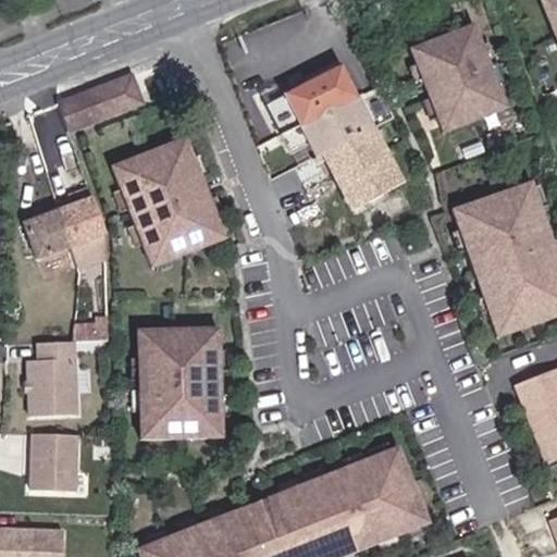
[(556,0),(543,0),(556,36),(556,0)]
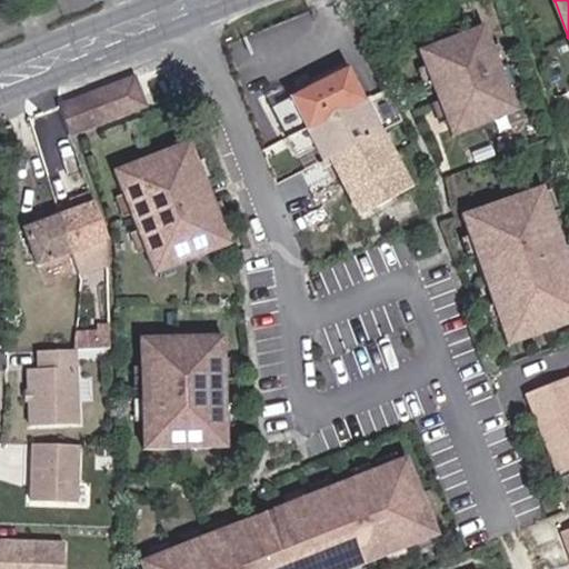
[(483,26),(418,51),(452,137),(517,110),(483,26)]
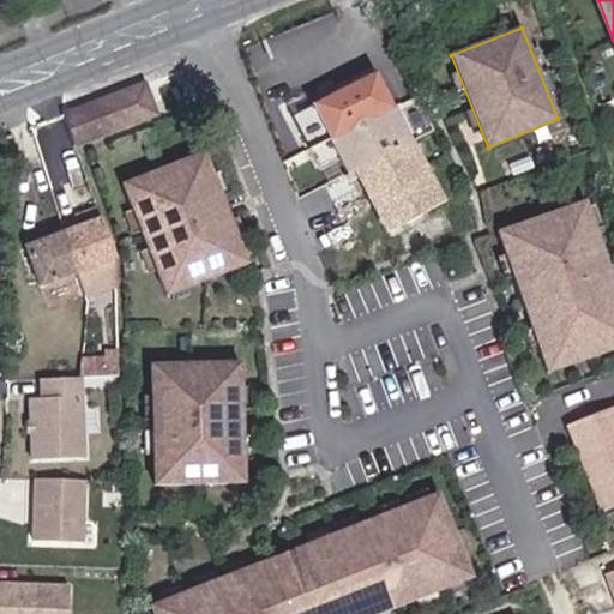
[(441,204),(372,74),(293,115),(320,167),(339,157),(348,174),(356,170),(389,233),(441,204)]
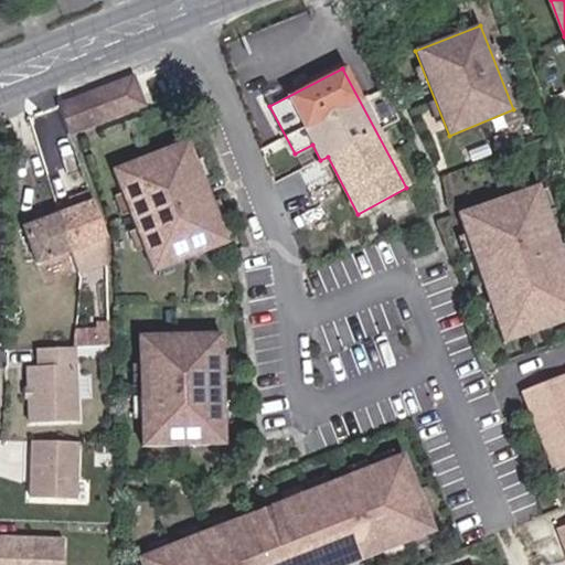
[(134,78),(57,106),(67,135),(144,107),(134,78)]
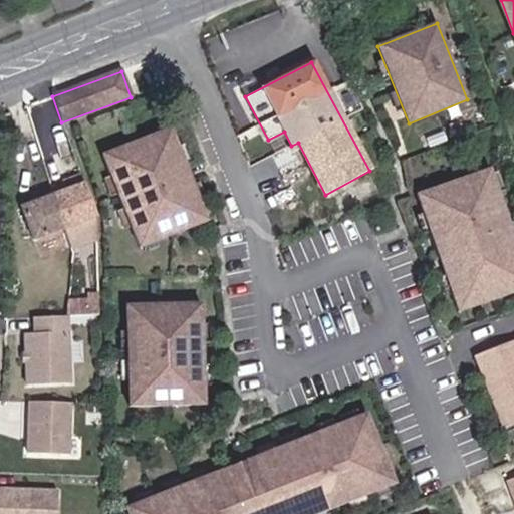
[(208,221),(171,129),(103,156),(141,248),(208,221)]
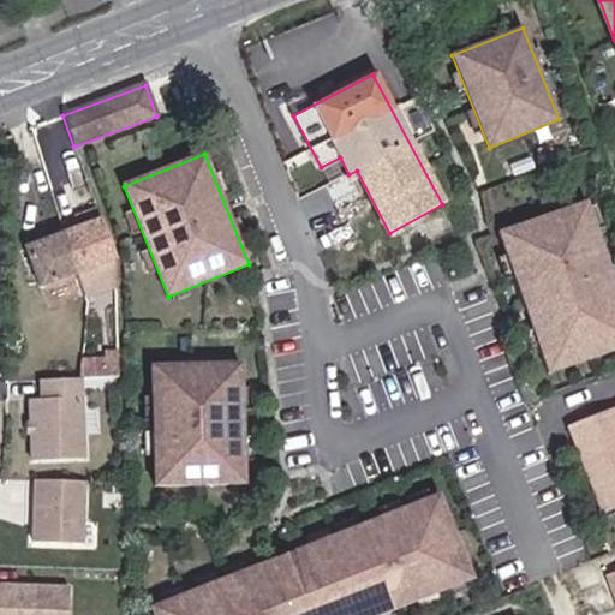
[(614,280),(587,201),(500,232),(517,281),(523,279),(538,323),(532,324),(549,374),(614,350),(614,280)]
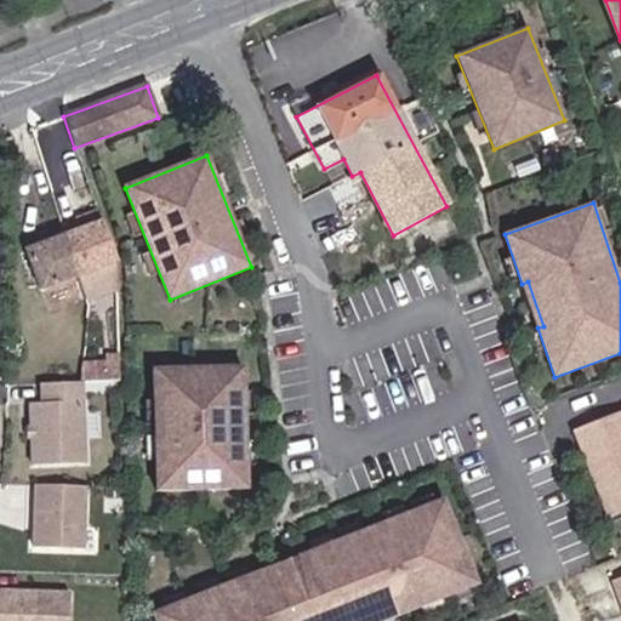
[(40,290),(117,262),(101,222),(26,250),(40,290)]
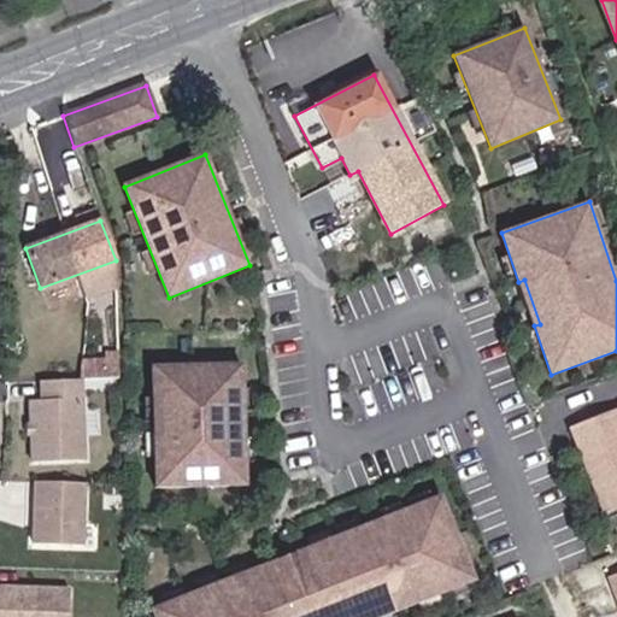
[(119,372),(119,353),(106,353),(106,362),(107,372),(119,372)]
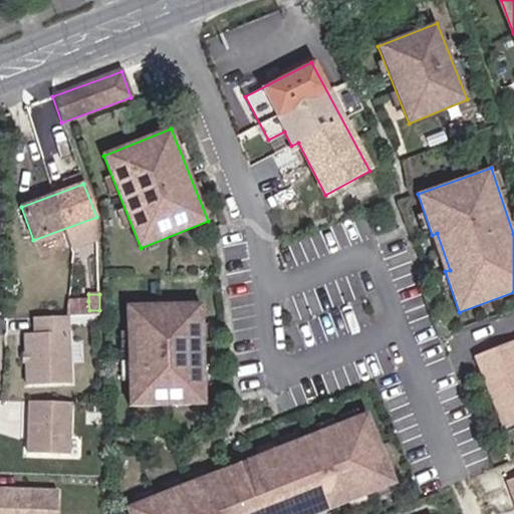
[(88,301),(67,301),(66,316),(89,315),(89,310),(88,301)]
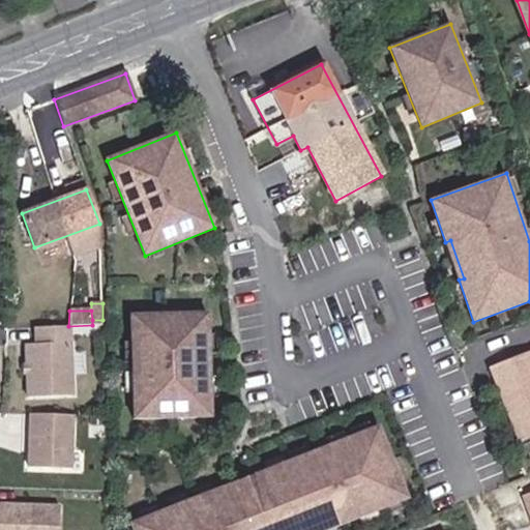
[(209,314),(133,316),(136,419),(138,419),(212,418),(209,314)]
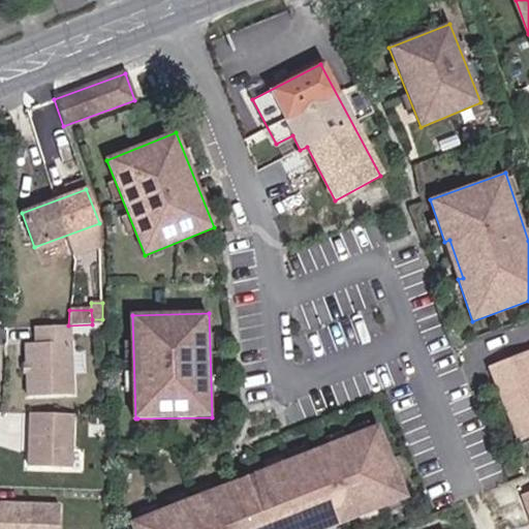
[(69,395),(66,325),(33,327),(34,343),(24,343),(25,397),(69,395)]
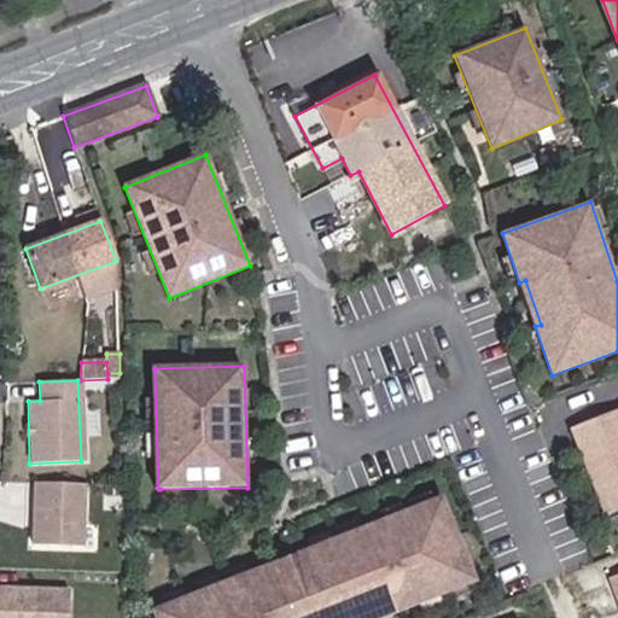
[(617,409),(570,430),(605,514),(617,508),(617,409)]
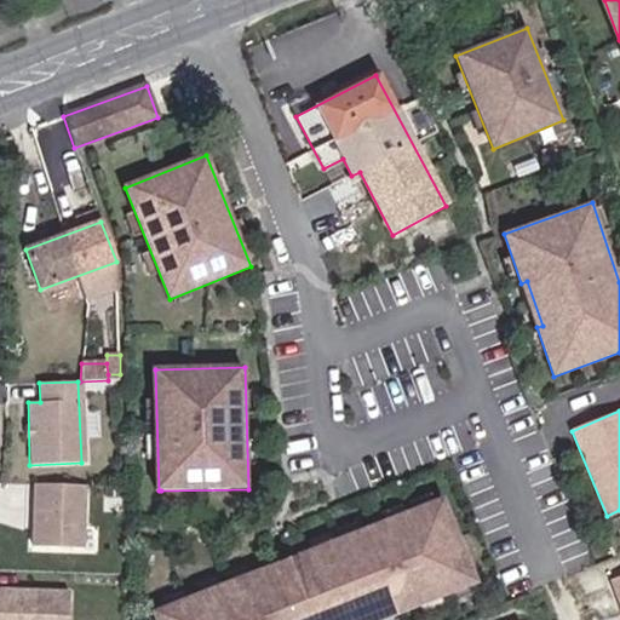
[(81,549),(84,486),(34,483),(32,546),(81,549)]
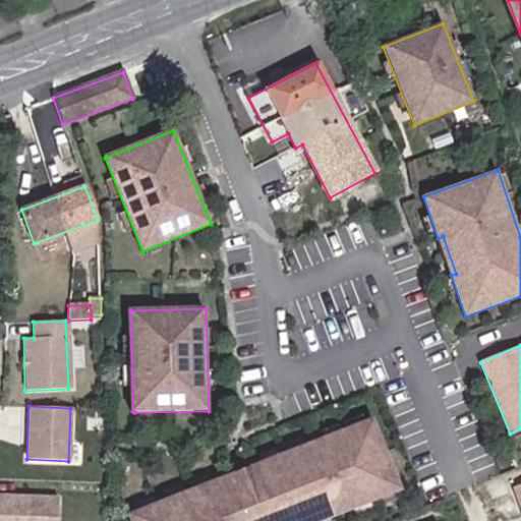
[(235,473),(129,515),(131,520),(323,520),(402,489),(373,418),(250,467),(235,473)]
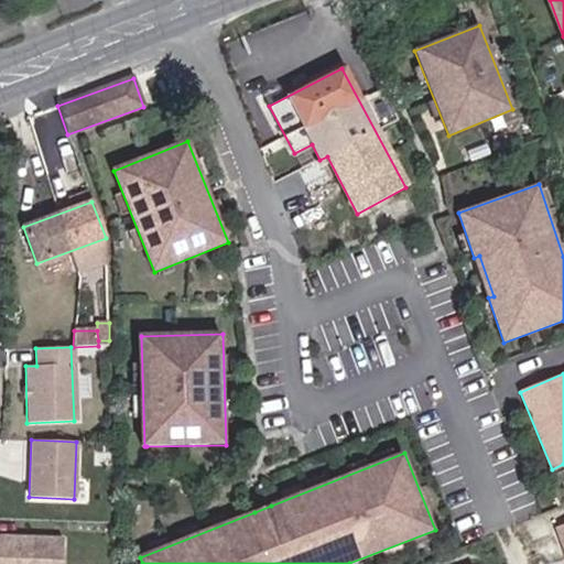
[(563,525),(553,530),(563,561),(563,525)]
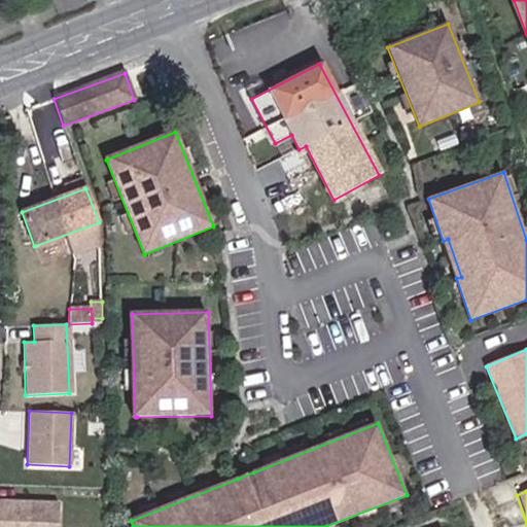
[(0,526),(58,526),(59,503),(0,500),(0,526)]
